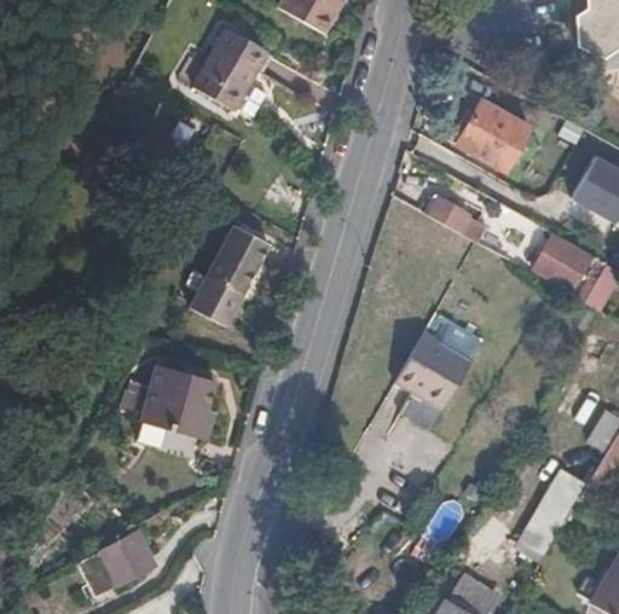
[(276,0),(272,6),(311,32),(331,1),(336,5),(339,0),(276,0)]
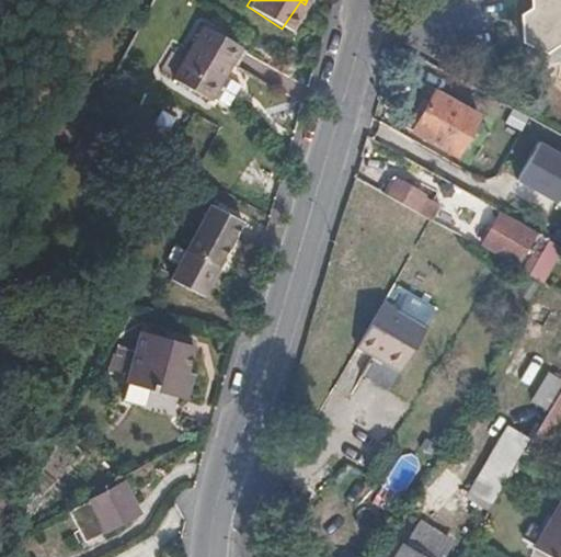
[(527,0),(528,6),(516,15),(519,41),(542,53),(560,41),(560,0),(527,0)]
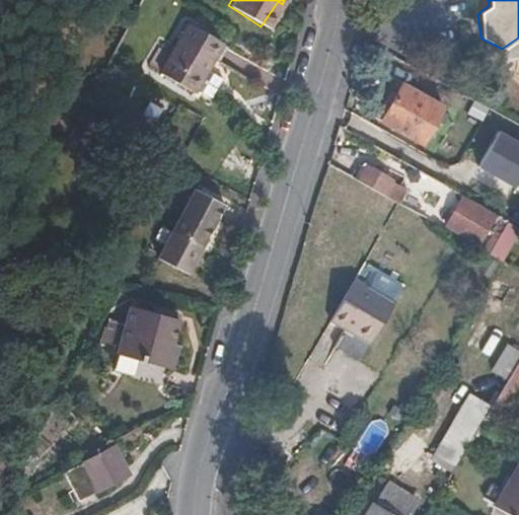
[(193,28),(166,78),(199,96),(226,47),(193,28)]
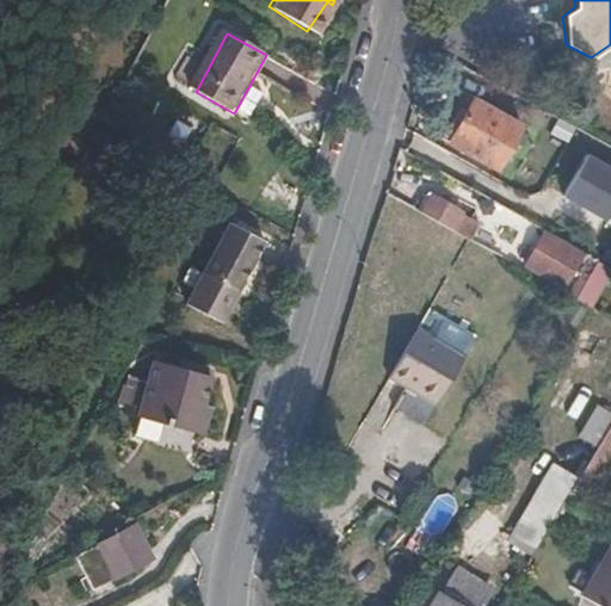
[(477,94),(452,138),(500,164),(524,121),(477,94)]
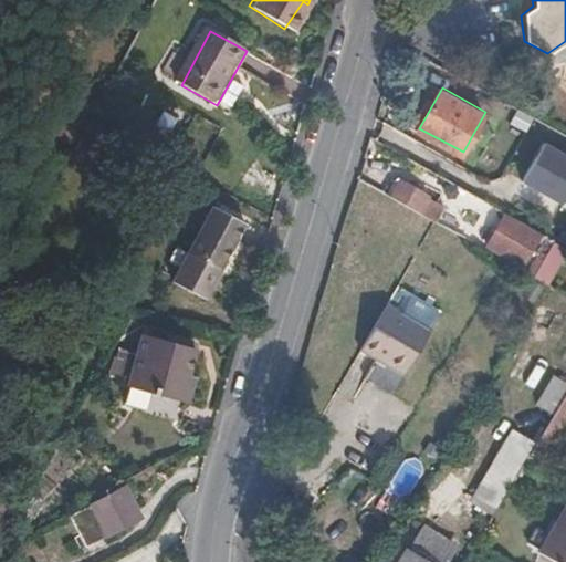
[(565,191),(565,153),(542,141),(517,183),(557,207),(565,191)]
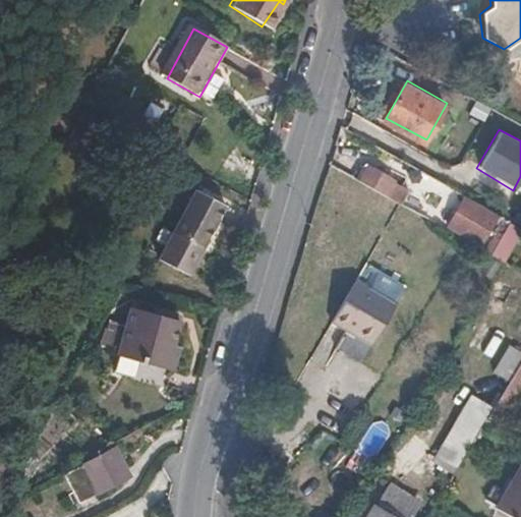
[(369,164),(360,180),(389,196),(397,180),(369,164)]
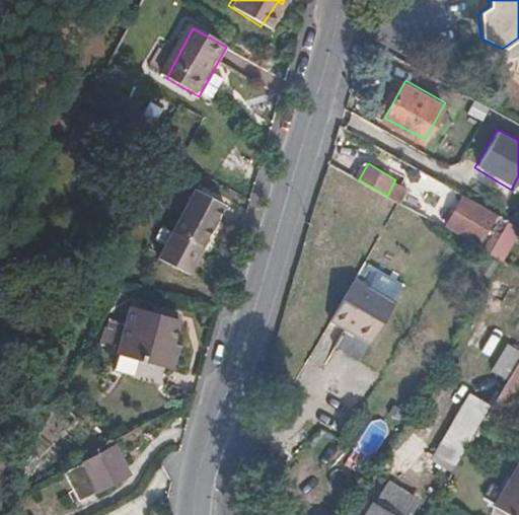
[(226,209),(198,191),(166,242),(198,258),(226,209)]
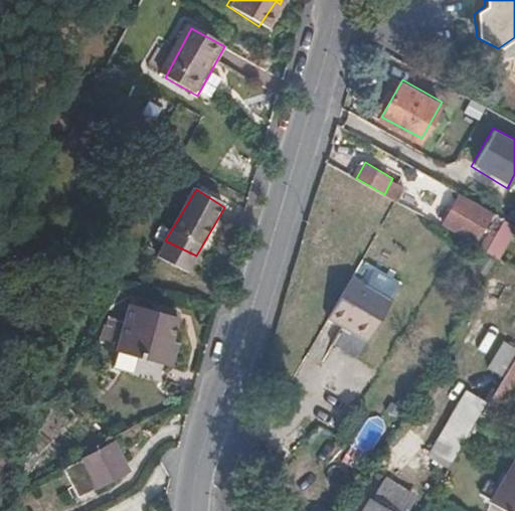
[(478,242),(493,213),(462,196),(446,225),(478,242)]
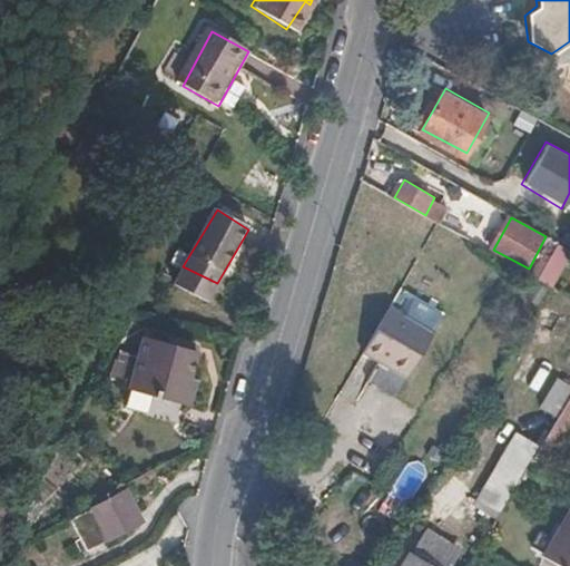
[(560,274),(569,256),(569,250),(560,244),(547,267),(560,274)]
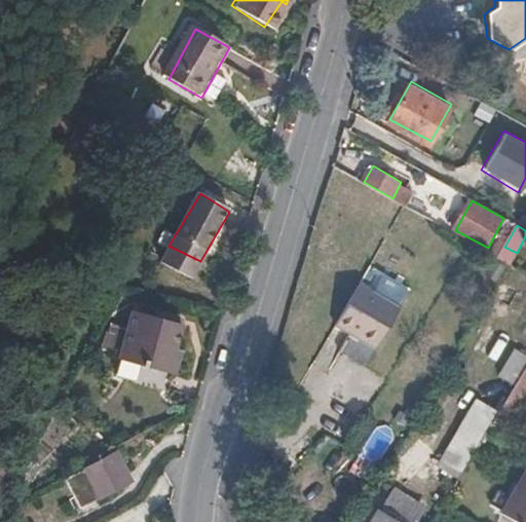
[(189,280),(200,261),(168,246),(159,262),(189,280)]
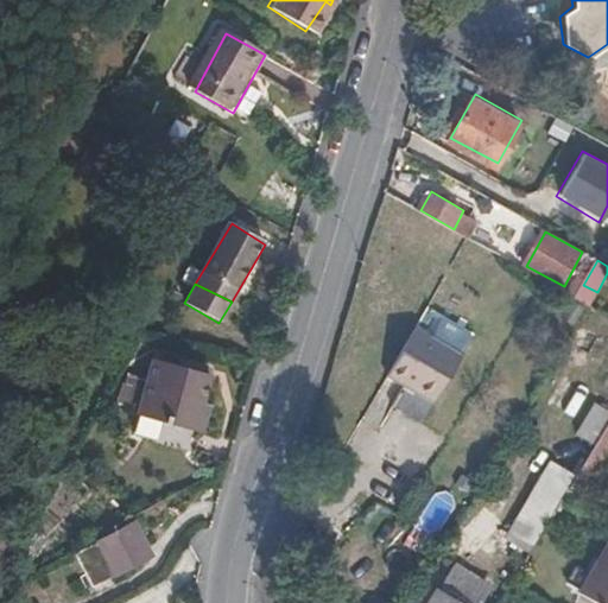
[(583,285),(576,297),(590,305),(597,292),(583,285)]
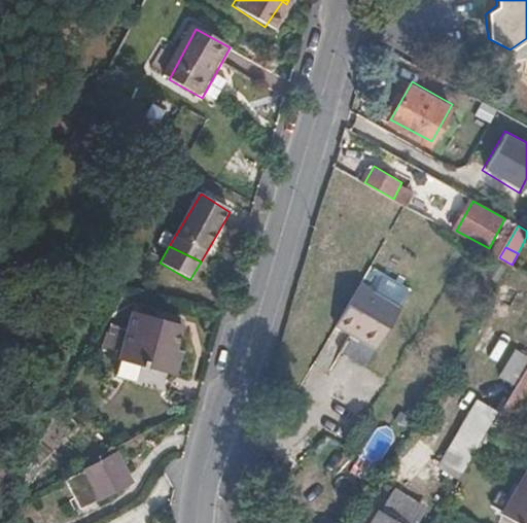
[(326,320),(363,343),(388,302),(352,279),(326,320)]
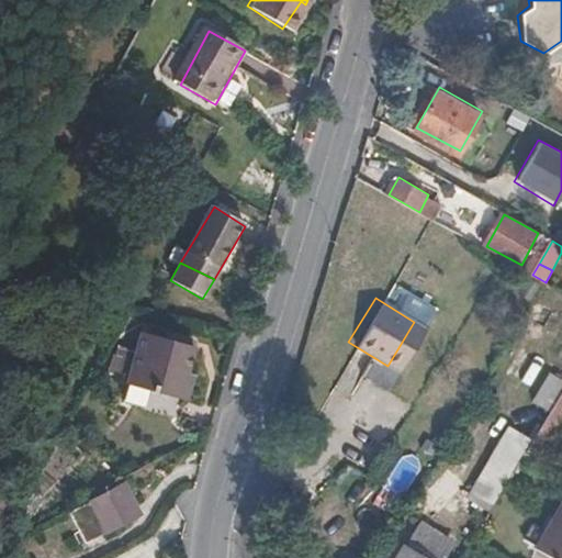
[(144,333),(123,401),(182,417),(194,378),(190,377),(199,347),(144,333)]
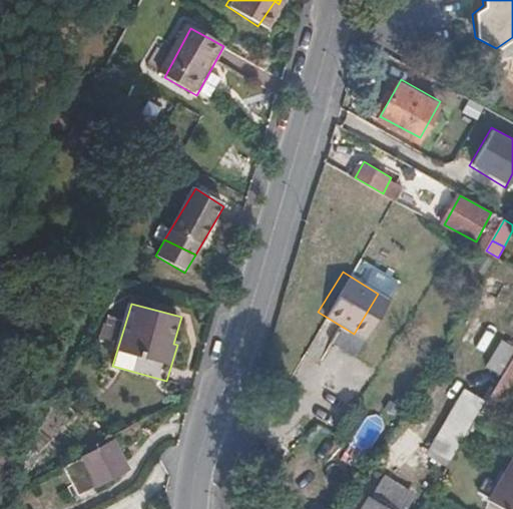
[(512,309),(483,359),(507,373),(512,364),(512,309)]
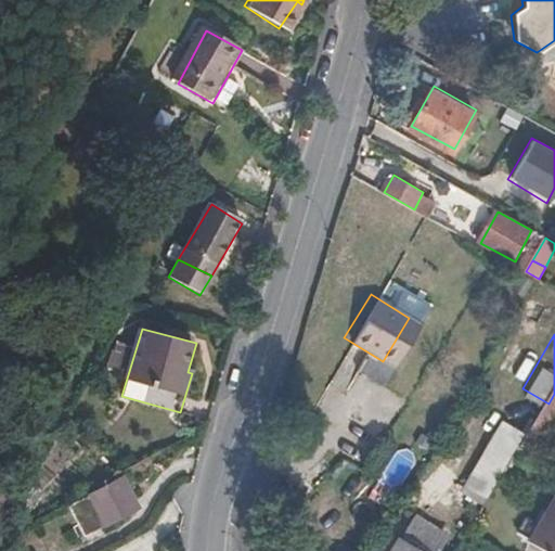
[(554,426),(554,423),(542,417),(529,436),(544,445),(554,426)]
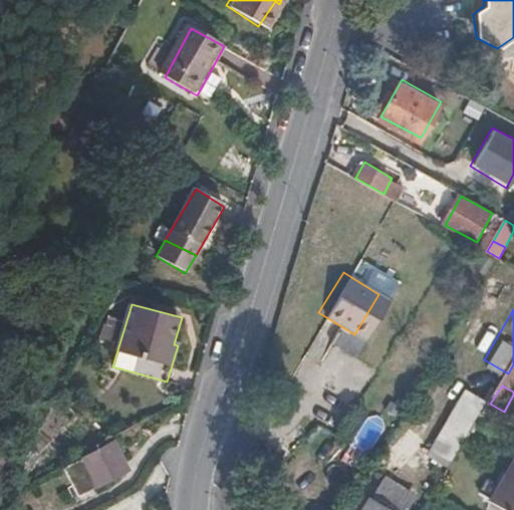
[(66,470),(84,501),(132,474),(113,443),(66,470)]
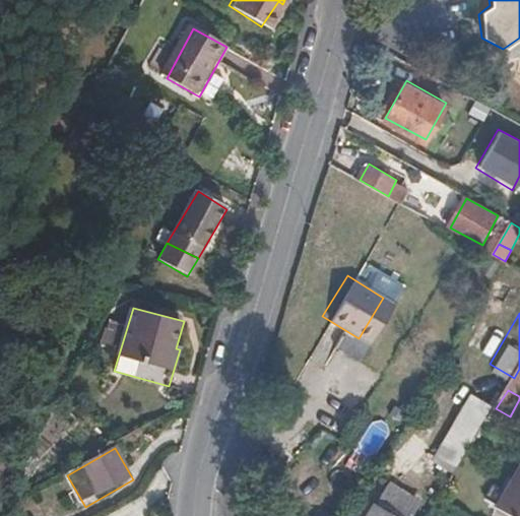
[(395,515),(414,515),(426,500),(389,476),(374,503),(395,515)]
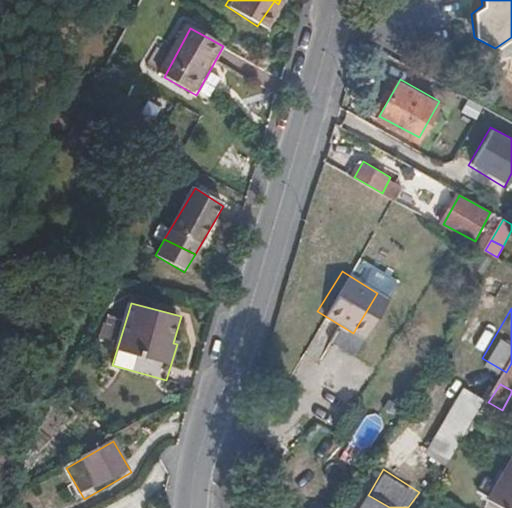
[(511,507),(511,478),(496,507),(498,507),(511,507)]
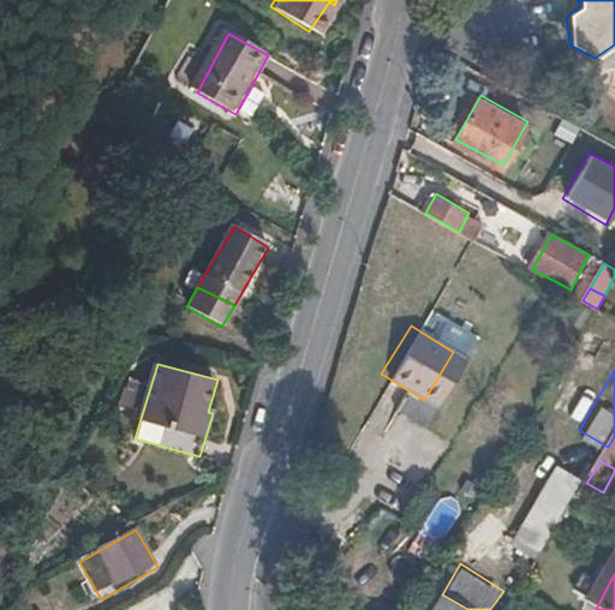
[(431,609),(467,609),(442,594),(431,609)]
